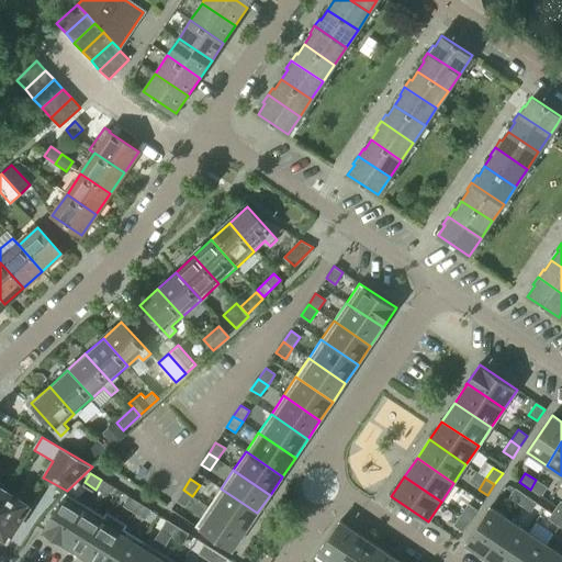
[(112,486),(101,480),(96,490),(107,496),(112,486)]
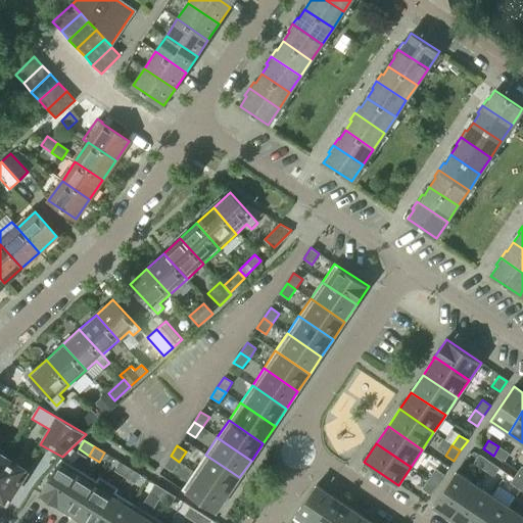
[(510,454),(498,446),(493,456),(504,463),(510,454)]
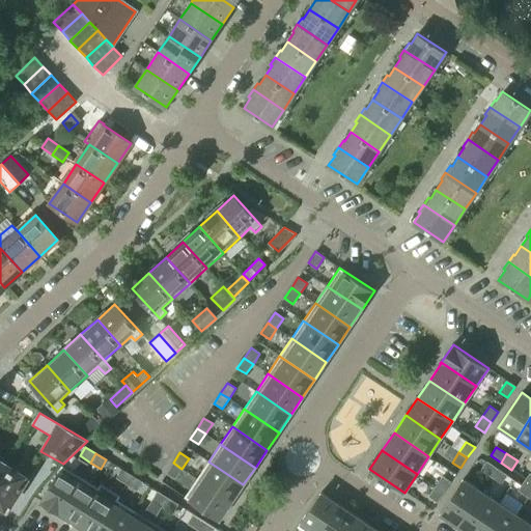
[(243,484),(208,462),(197,479),(231,502),(243,484)]
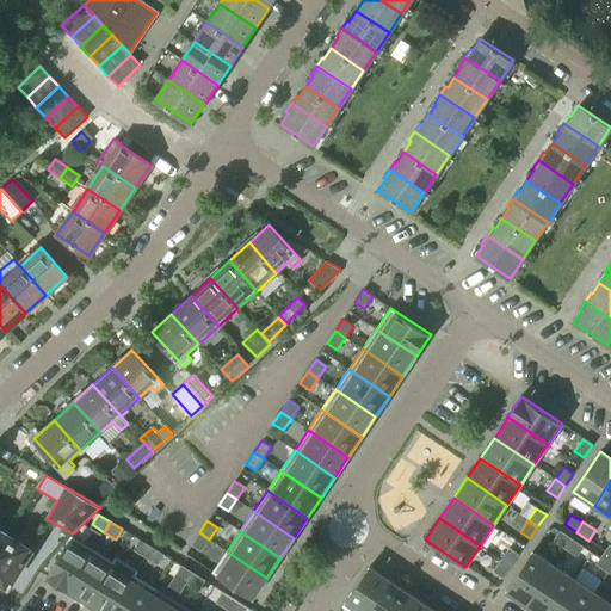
[(572,539),(560,531),(553,541),(565,549),(572,539)]
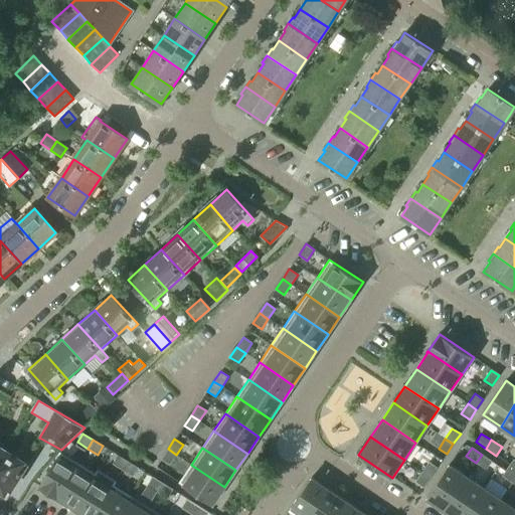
[(176,455),(168,449),(161,459),(169,465),(176,455)]
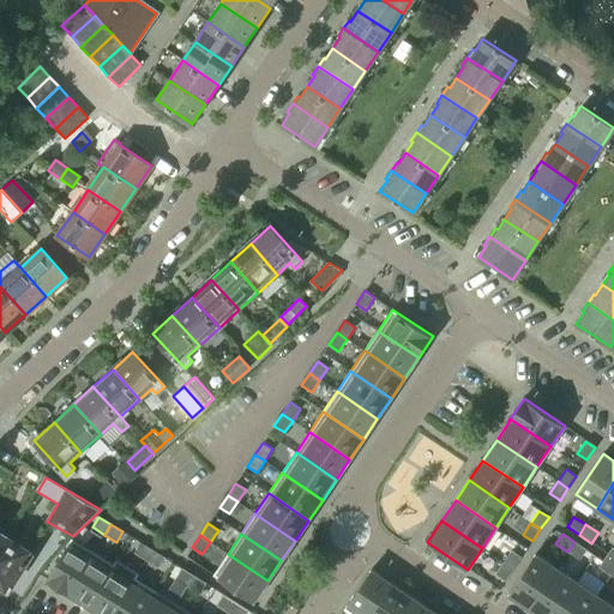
[(0,594),(4,596),(30,553),(5,537),(0,546),(0,594)]
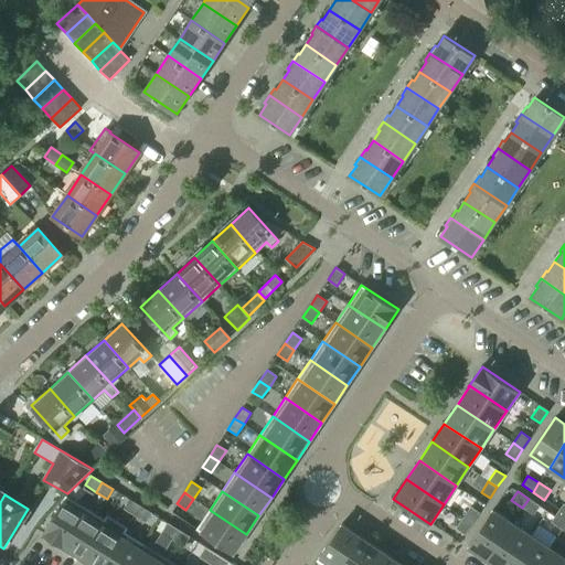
[(85,508),(65,496),(42,534),(62,546),(85,508)]
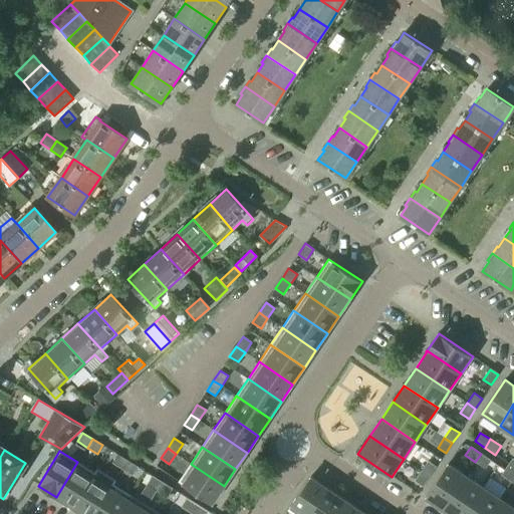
[(127,461),(117,454),(111,463),(122,469),(127,461)]
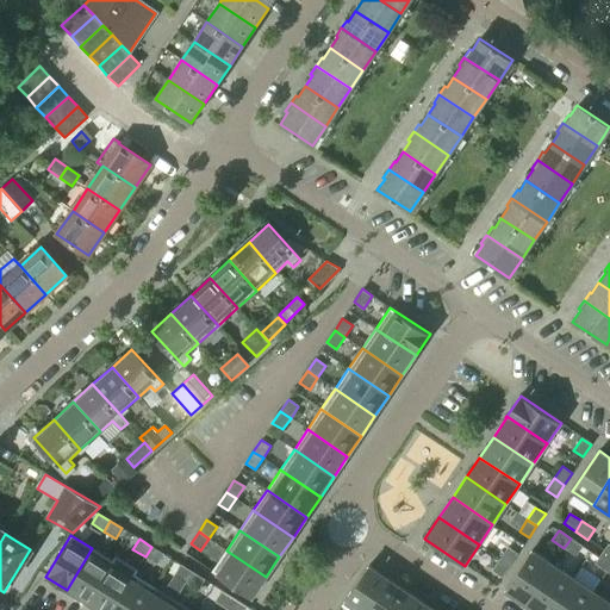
[(583,546),(571,539),(564,548),(576,556),(583,546)]
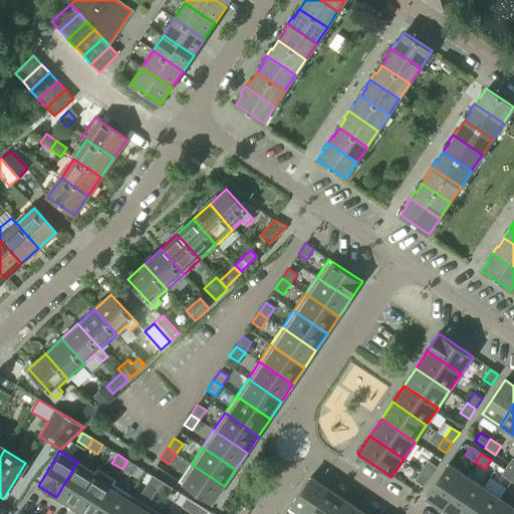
[(138,467),(127,461),(122,469),(133,476),(138,467)]
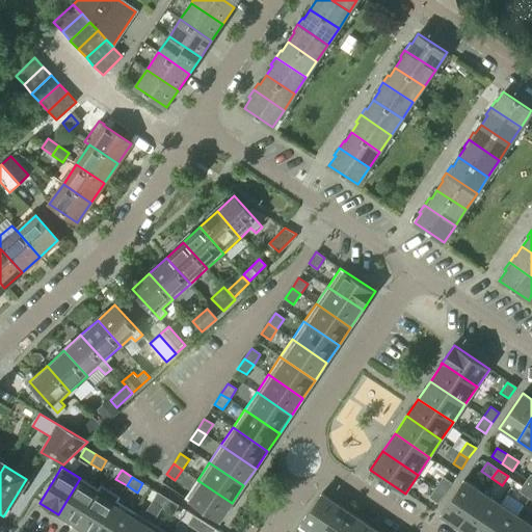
[(98,489),(80,478),(58,514),(59,515),(59,514),(76,526),(101,485),(98,489)]
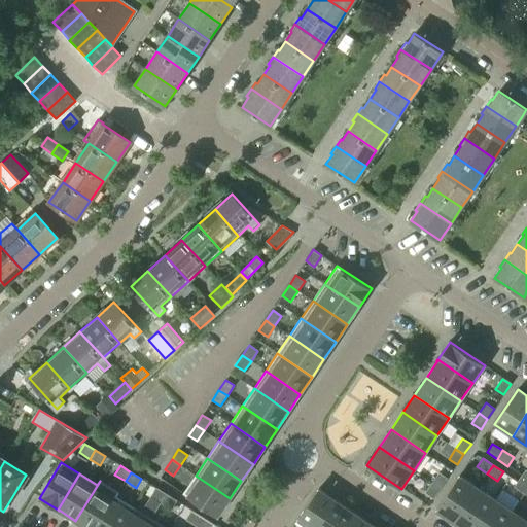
[(448,479),(438,473),(432,483),(441,489),(448,479)]
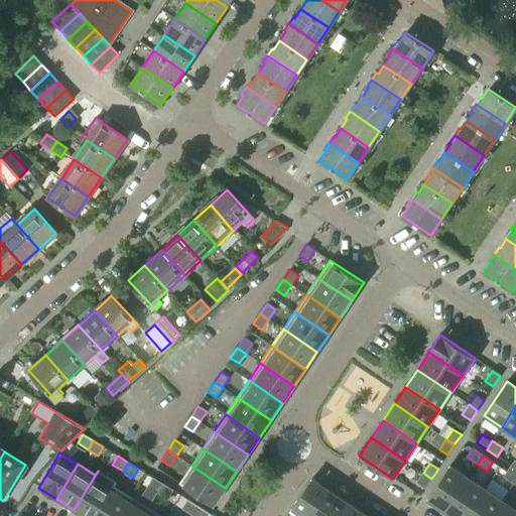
[(225,488),(191,466),(179,484),(213,506),(225,488)]
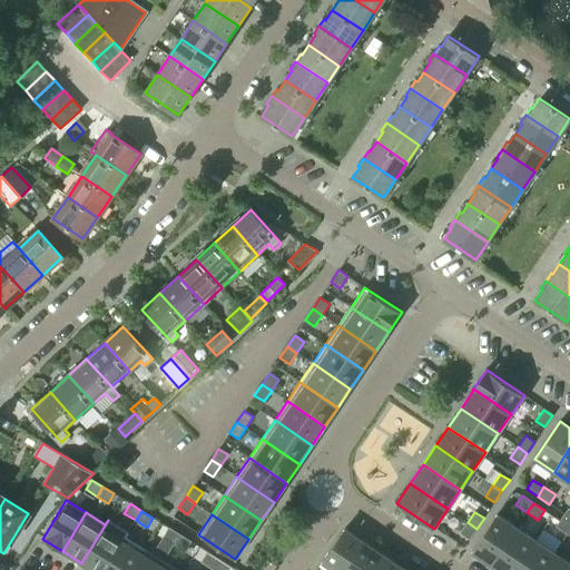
[(517,528),(497,514),(472,551),(491,564),(517,528)]
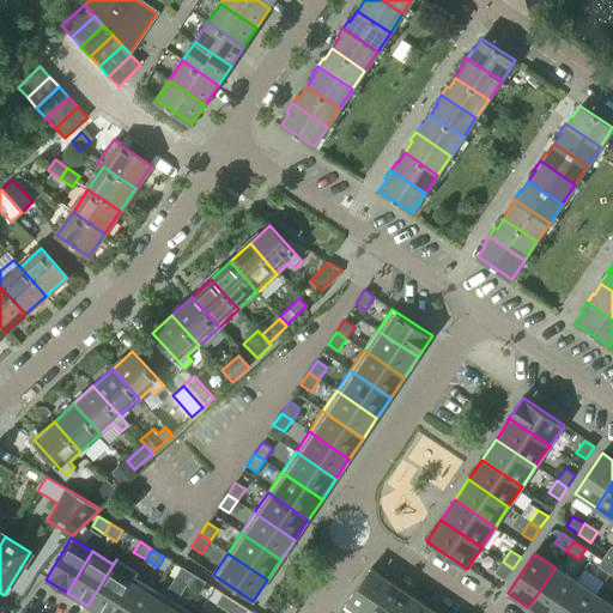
[(612,569),(612,562),(605,557),(598,566),(610,575),(612,569)]
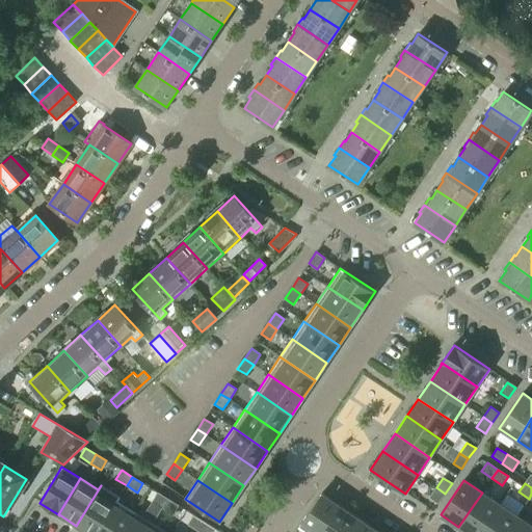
[(97,531),(120,497),(101,485),(76,526),(86,531),(97,531)]
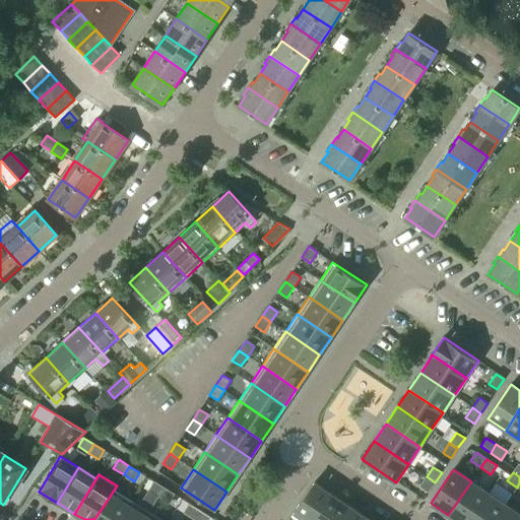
[(435,482),(427,476),(419,486),(428,492),(435,482)]
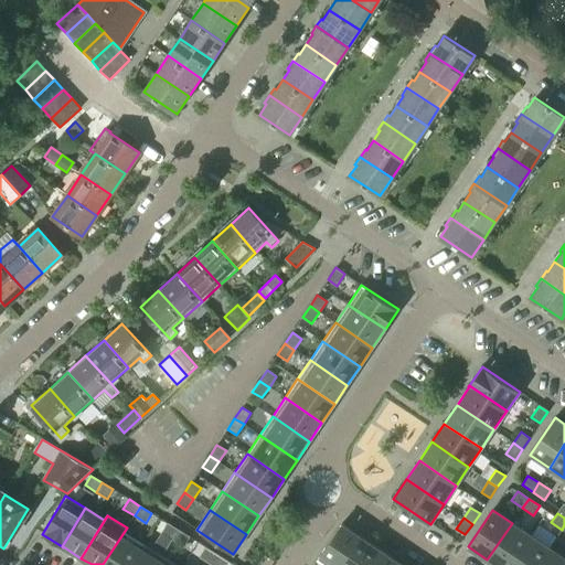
[(172,540),(178,530),(167,523),(161,532),(172,540)]
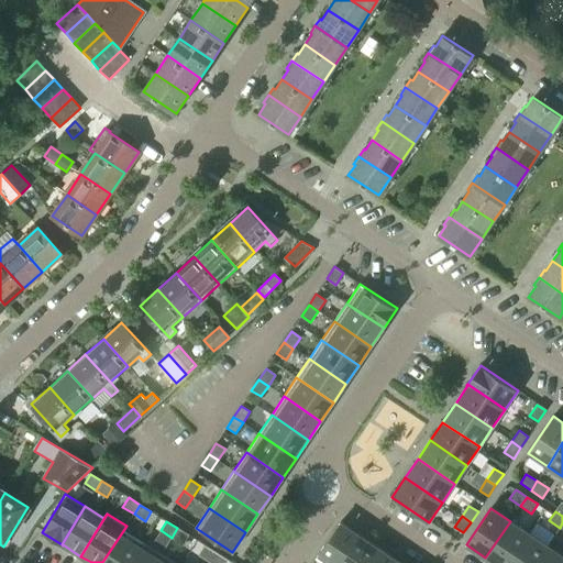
[(508,562),(529,533),(510,521),(485,558),(493,562),(508,562)]
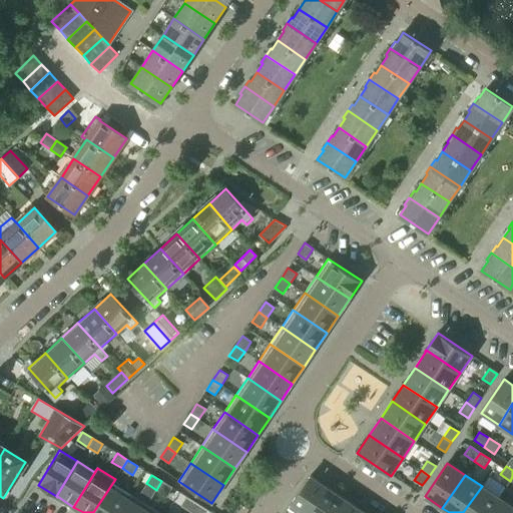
[(310,512),(328,488),(310,476),(288,509),(293,512),(310,512)]
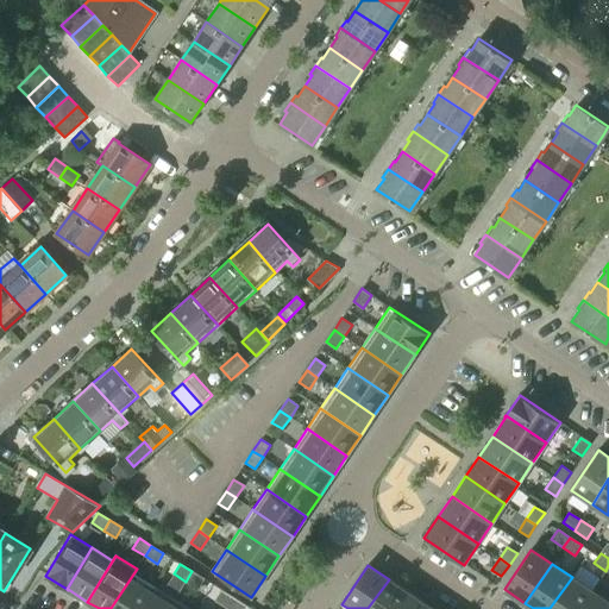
[(137,569),(111,608),(139,608),(155,586),(135,573),(137,569)]
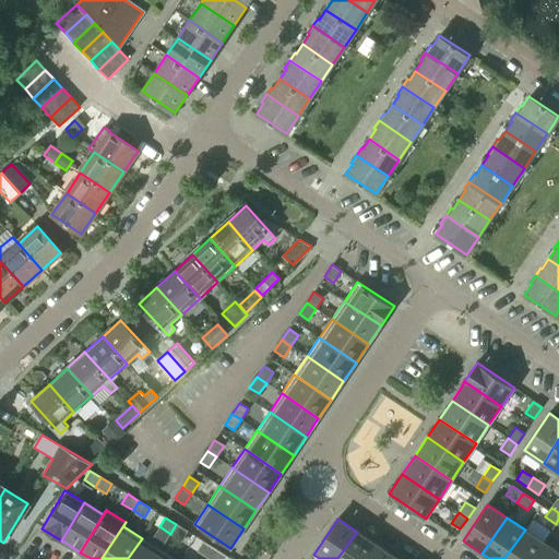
[(188,532),(176,524),(170,534),(181,540),(188,532)]
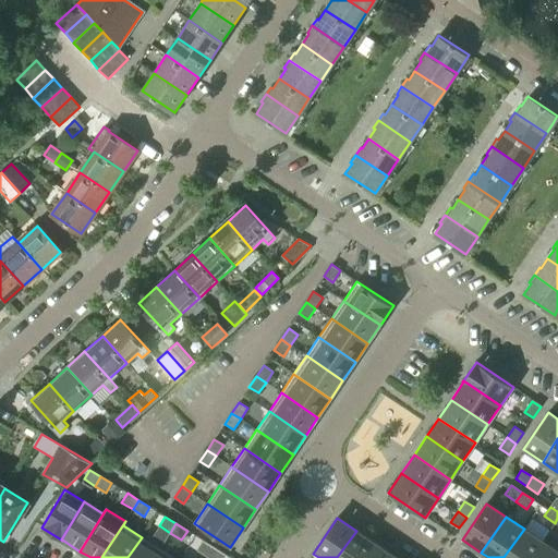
[(531,557),(543,541),(524,529),(504,557),(531,557)]
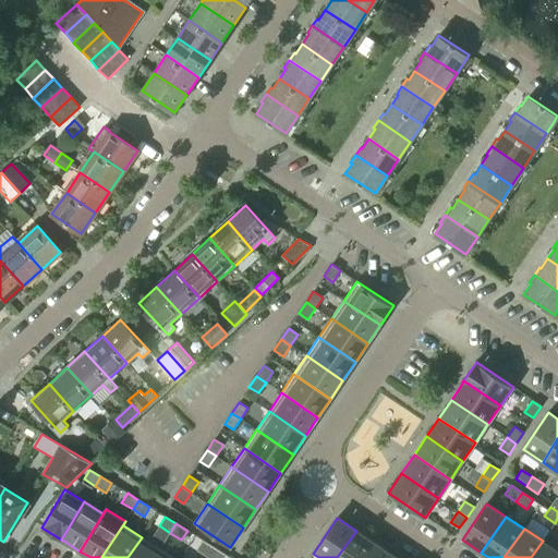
[(364,557),(375,543),(356,531),(337,557),(364,557)]
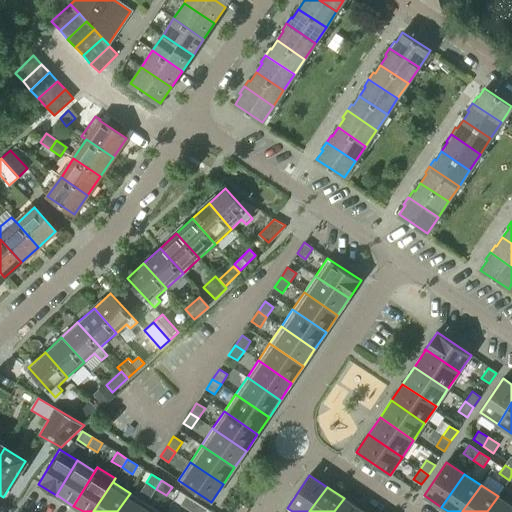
[(141,511),(147,504),(130,493),(117,511),(141,511)]
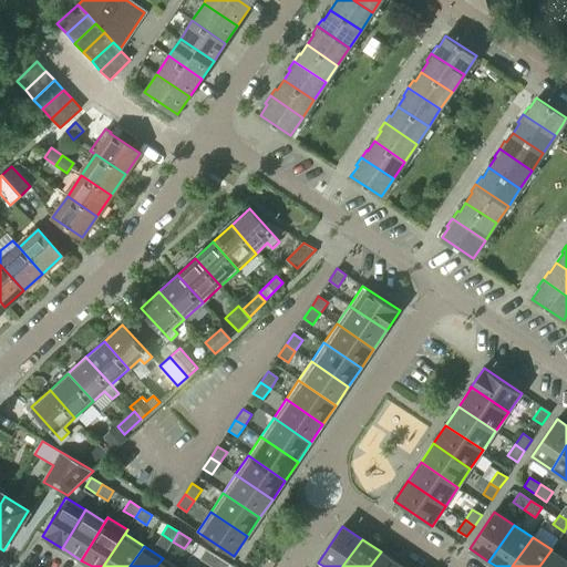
[(216,557),(205,549),(199,559),(210,566),(216,557)]
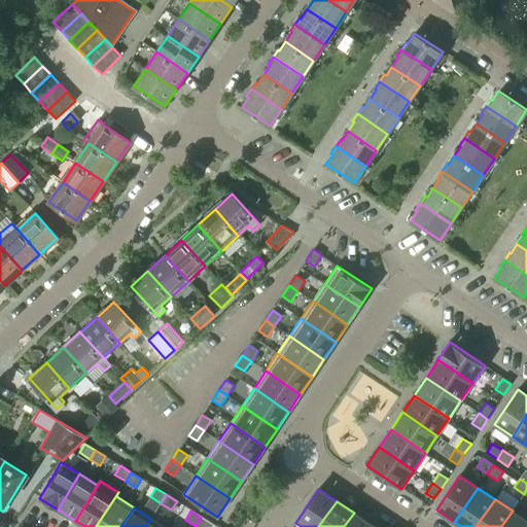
[(526,526),(526,520),(513,511),(501,526),(526,526)]
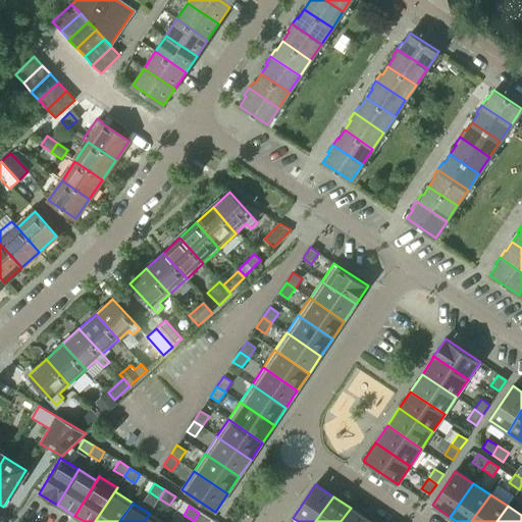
[(366,521),(368,519),(351,508),(341,521),(366,521)]
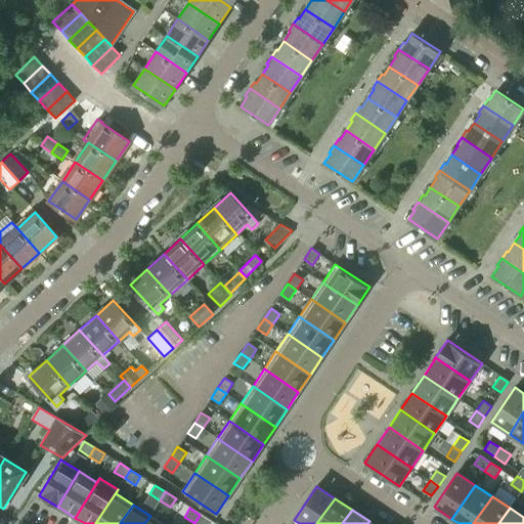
[(208,523),(211,521),(200,515),(194,523),(195,523),(208,523)]
